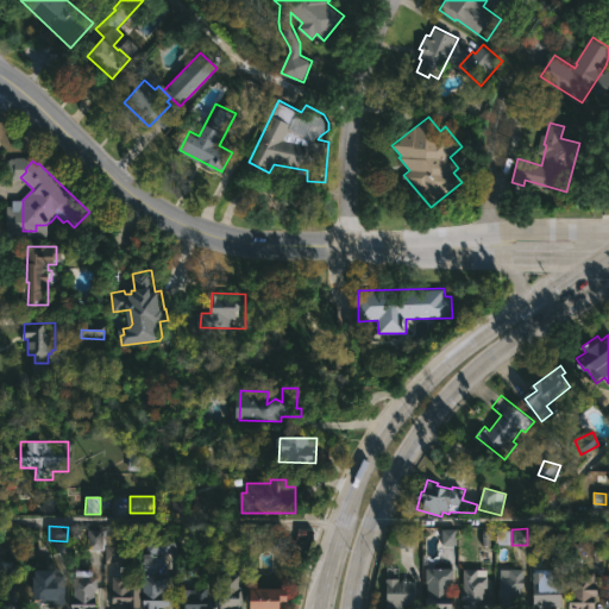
[(101,529),(87,529),(88,551),(102,550),(101,529)]
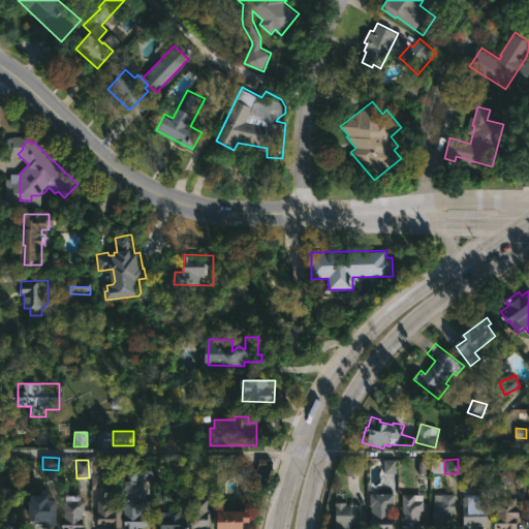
[(382,473),(395,474),(395,460),(383,460),(382,473)]
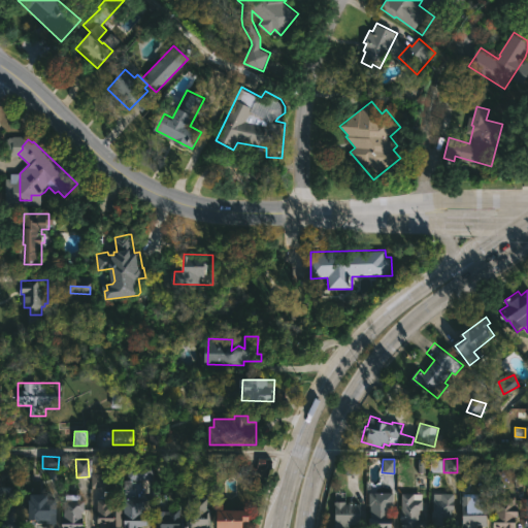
[(152,480),(152,467),(127,467),(127,480),(152,480)]
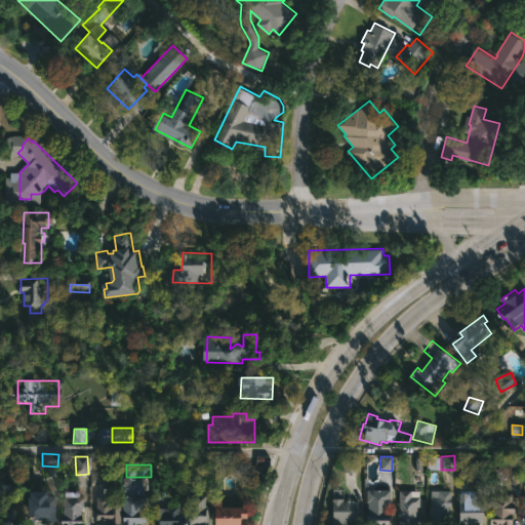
[(104,470),(90,470),(90,484),(103,484),(104,470)]
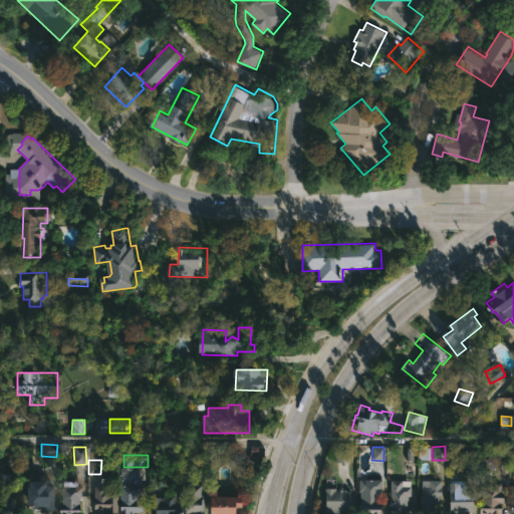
[(17,473),(17,481),(28,481),(28,513),(3,513),(3,504),(6,504),(6,493),(2,493),(2,486),(1,486),(1,473),(17,473)]
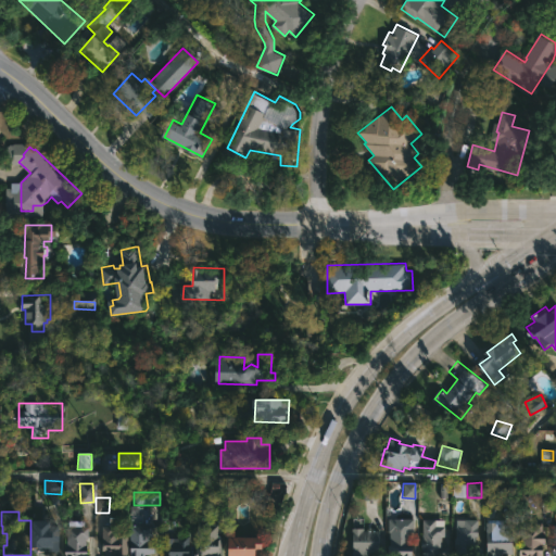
[(412,531),(412,544),(417,544),(417,555),(389,555),(390,518),(415,519),(415,531),(412,531)]
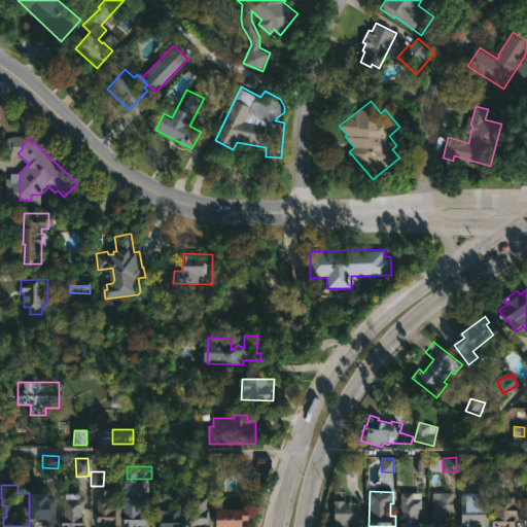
[(423,498),(423,508),(420,508),(420,518),(429,518),(428,526),(403,526),(403,521),(400,521),(402,492),(422,492),(423,498)]
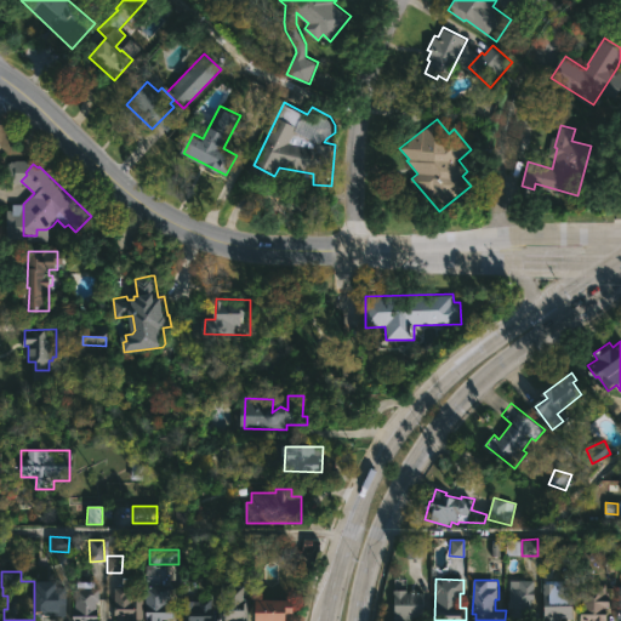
[(536,580),(536,598),(542,598),(542,620),(511,620),(511,614),(510,614),(511,588),(520,588),(520,580),(536,580)]
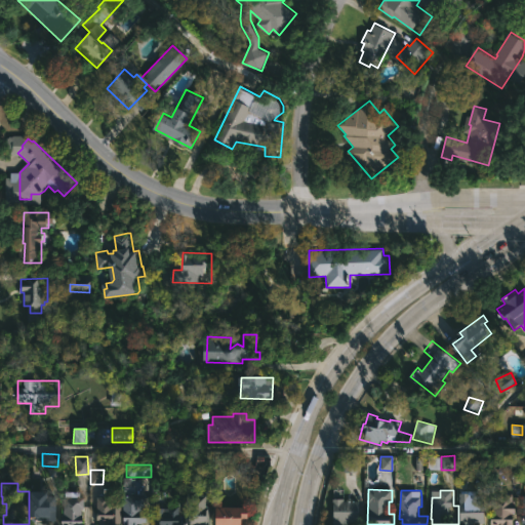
[(51,491),(51,496),(59,496),(59,511),(57,511),(57,521),(48,521),(48,517),(32,517),(32,497),(34,497),(35,491),(51,491)]
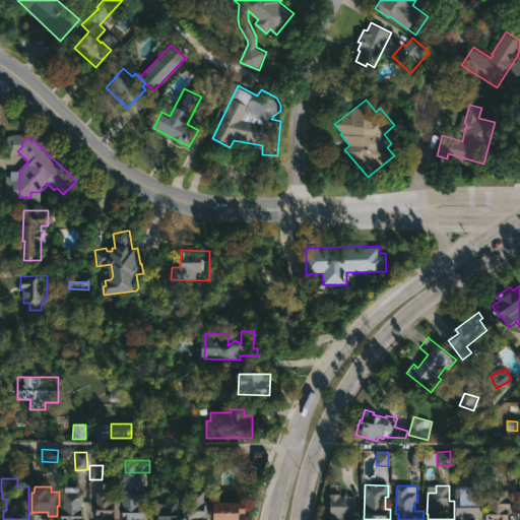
[(81,488),(81,493),(84,493),(84,504),(82,504),(81,519),(62,519),(62,510),(64,510),(65,493),(66,493),(66,488),(81,488)]
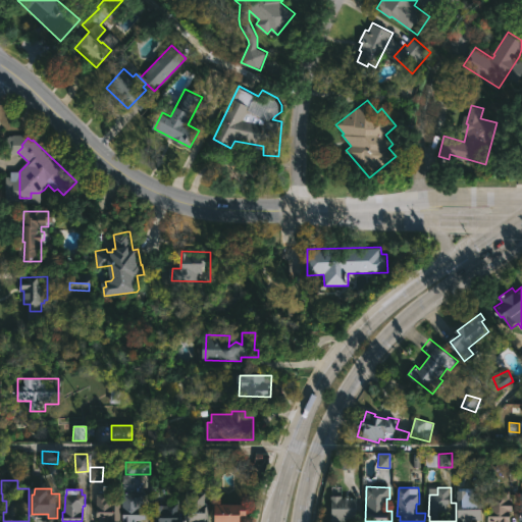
[(477,490),(477,499),(484,499),(484,521),(457,521),(458,490),(477,490)]
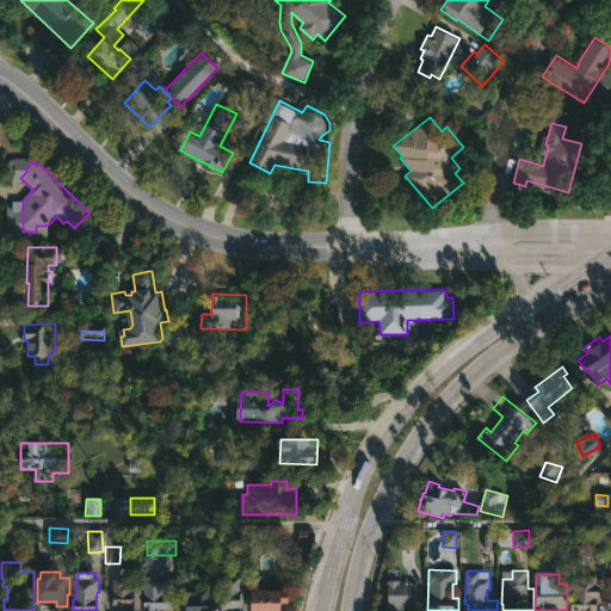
[(603,585),(602,597),(598,597),(598,610),(581,610),(572,610),(573,575),(598,575),(598,585),(603,585)]
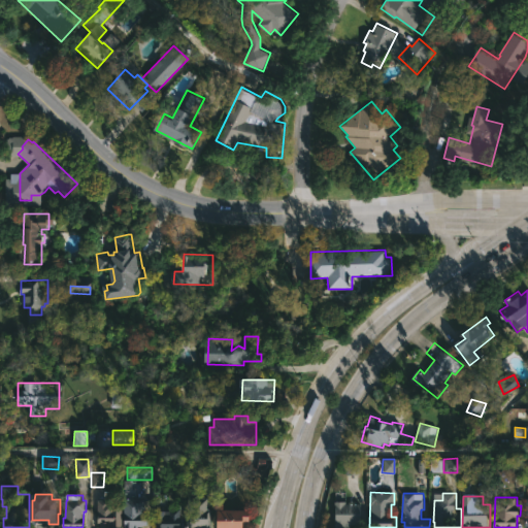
[(143,509),(143,513),(149,513),(147,525),(142,525),(141,527),(125,527),(126,498),(146,498),(145,509),(143,509)]
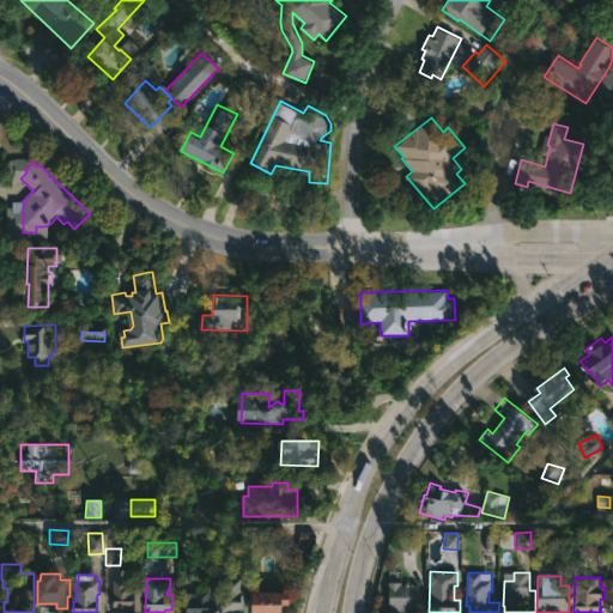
[(242,578),(242,592),(246,592),(246,612),(236,612),(219,612),(220,578),(242,578)]
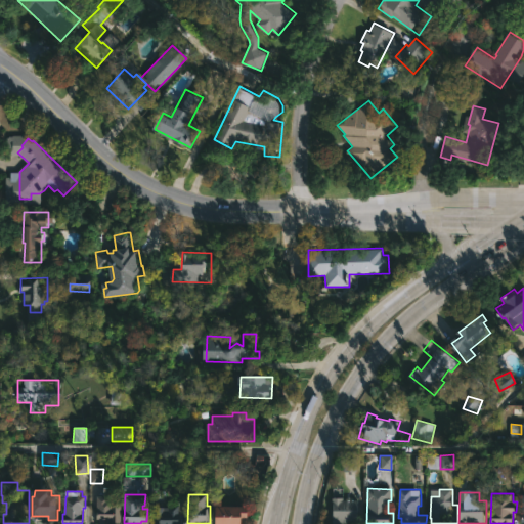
[(122,503),(122,523),(110,523),(104,523),(104,519),(97,519),(98,495),(110,495),(110,498),(115,498),(115,503),(122,503)]
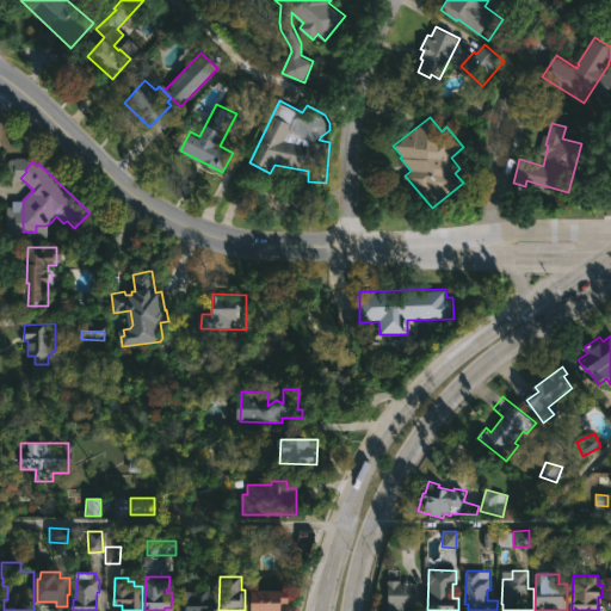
[(401,580),(401,582),(419,582),(419,606),(407,606),(407,610),(401,610),(388,610),(388,580),(401,580)]
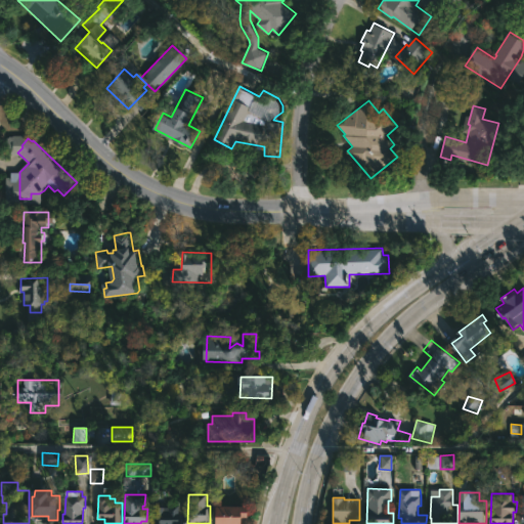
[(154,523),(154,507),(169,507),(169,505),(179,505),(179,523),(154,523)]
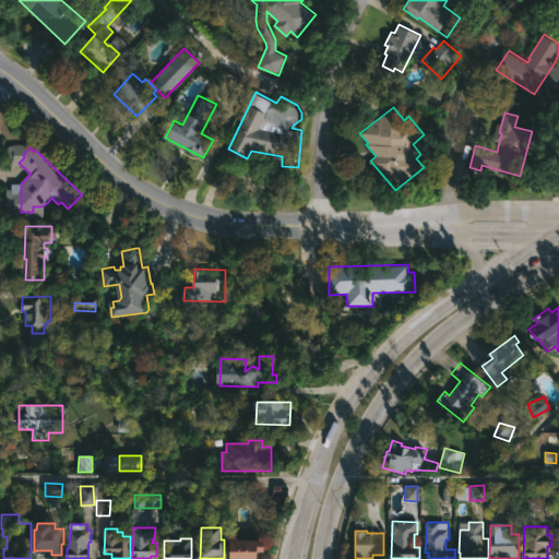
[(233,558),(234,539),(269,539),(269,552),(263,552),(262,558),(233,558)]
